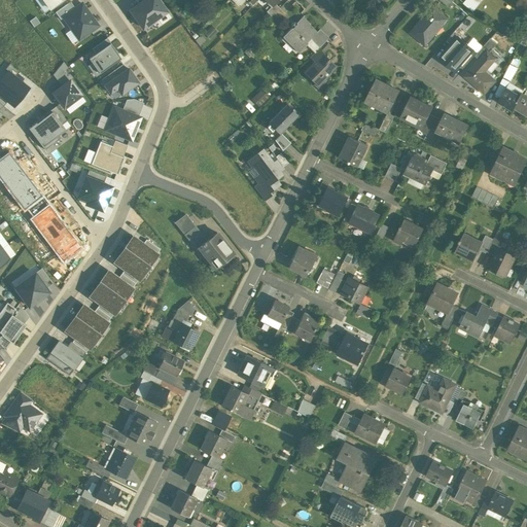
[(0,18),(11,10),(7,4),(3,0),(1,0),(0,1),(0,18)]
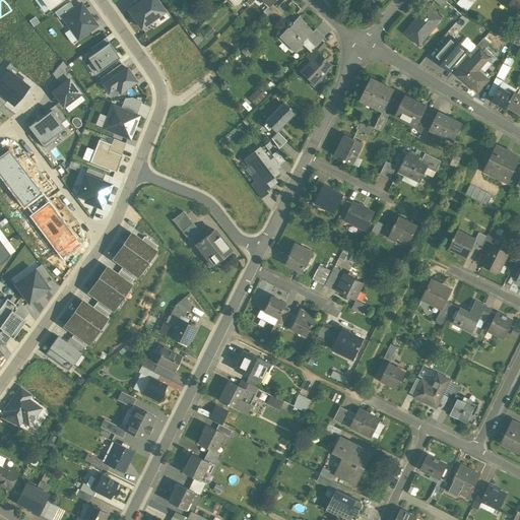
[(43,0),(49,8),(61,0),(43,0)]
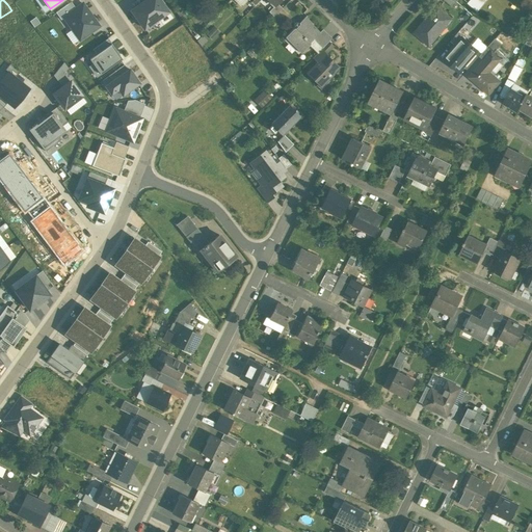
[(145,0),(147,0),(131,10),(144,28),(167,11),(159,0),(145,0)]
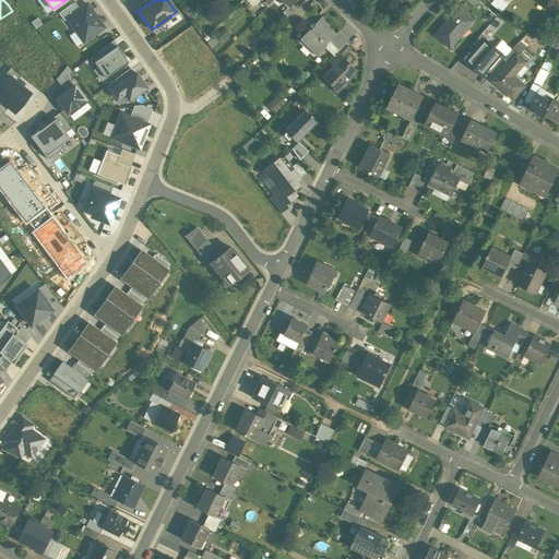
[(479,1),(477,0),(465,0),(476,9),(482,3),(479,1)]
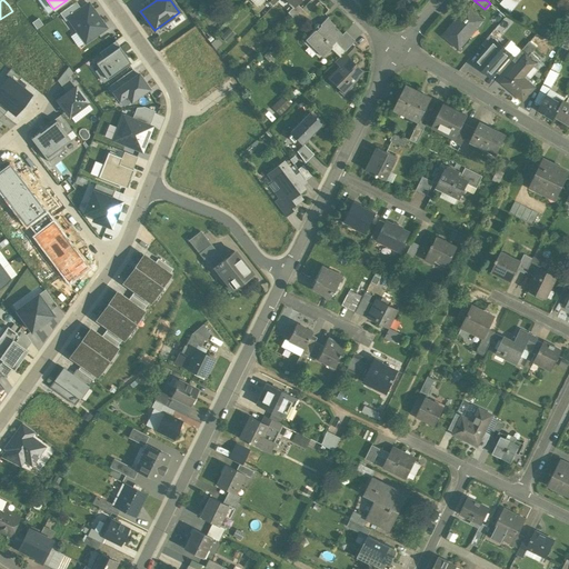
[(77,2),(60,13),(66,21),(68,19),(82,9),(77,2)]
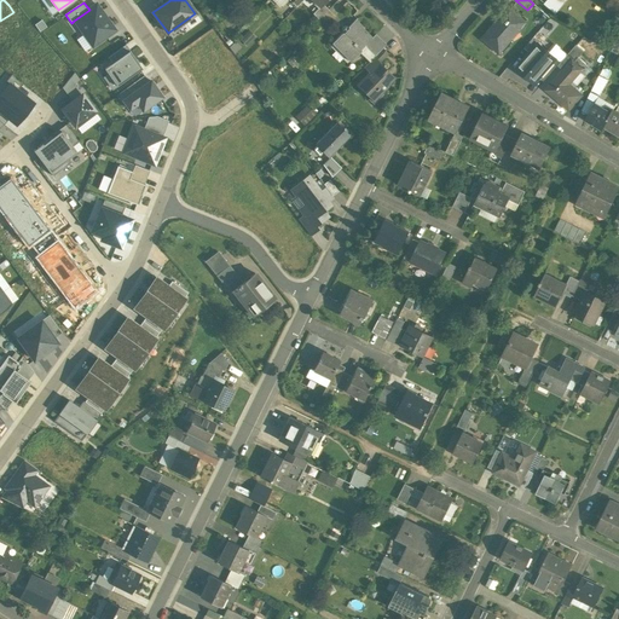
[(90,10),(74,21),(93,47),(115,30),(97,5),(90,10)]
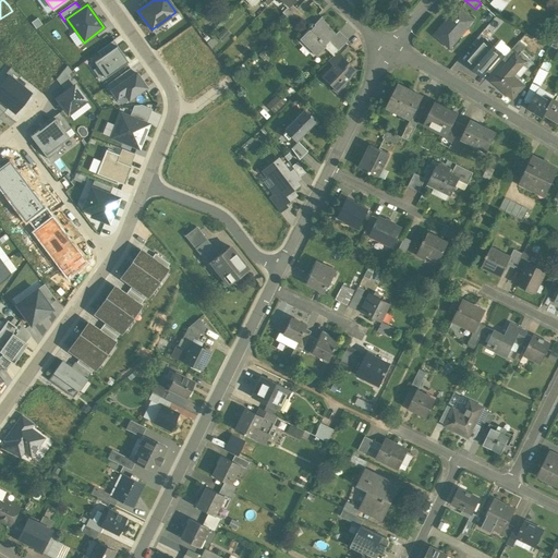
[(291,4),(289,7),(288,7),(282,12),(287,17),(295,9),(291,4)]
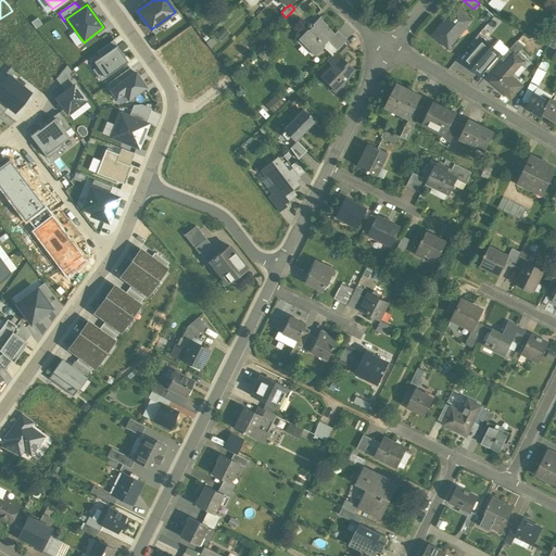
[(472,21),(456,7),(446,19),(449,20),(433,36),(447,48),(472,21)]
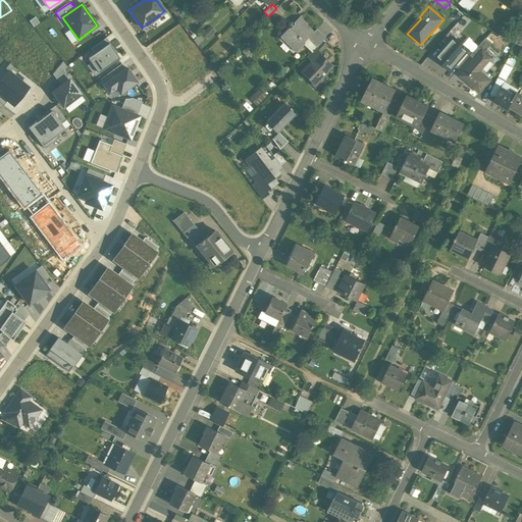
[(268,16),(267,17),(273,23),(282,13),(276,8),(268,16)]
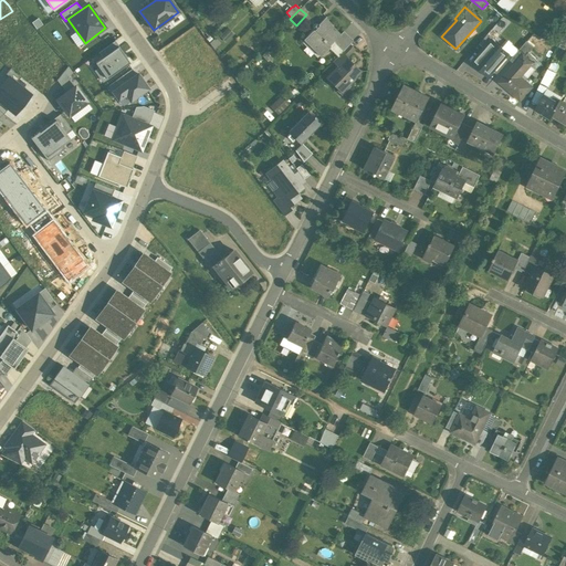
[(342,34),(325,18),(304,39),(304,40),(306,38),(322,53),(320,55),(321,56),(331,46),(329,45),(335,40),(336,41),(342,34)]
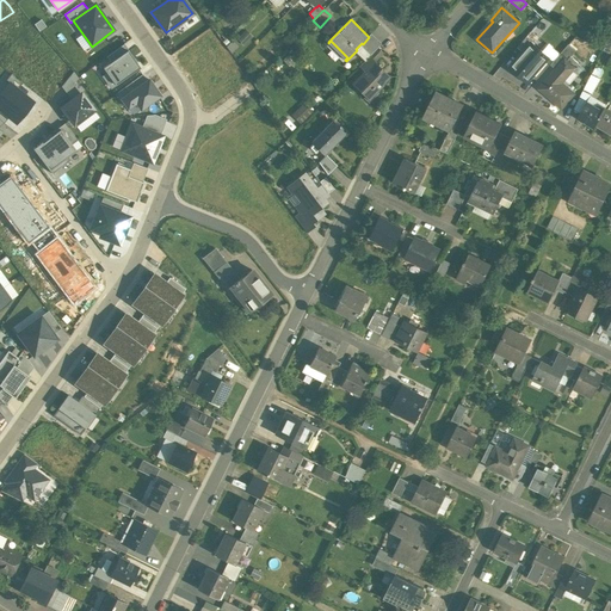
[(247,30),(239,38),(244,43),(252,35),(247,30)]
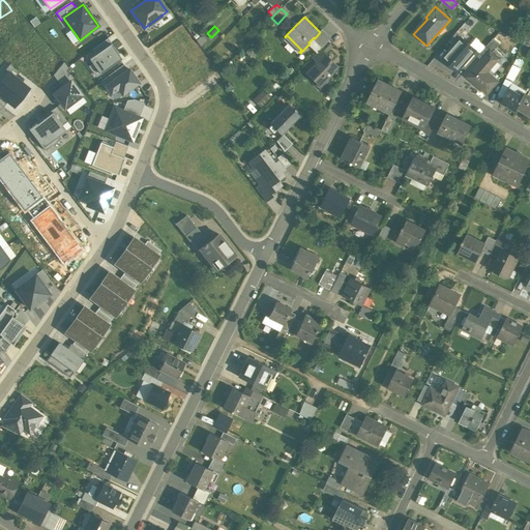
[(331,38),(322,29),(320,32),(315,38),(323,47),(331,38)]
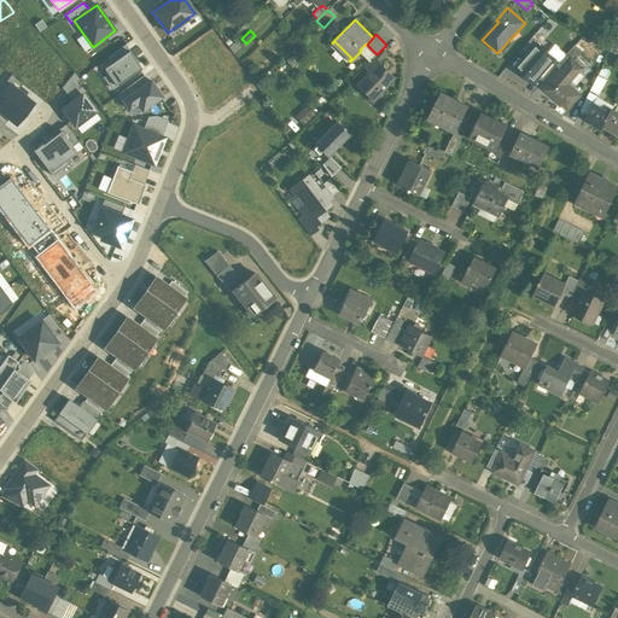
[(551,60),(532,44),(509,66),(512,65),(529,82),(526,85),(528,85),(538,74),(537,74),(543,68),(544,69),(551,62),(551,60)]
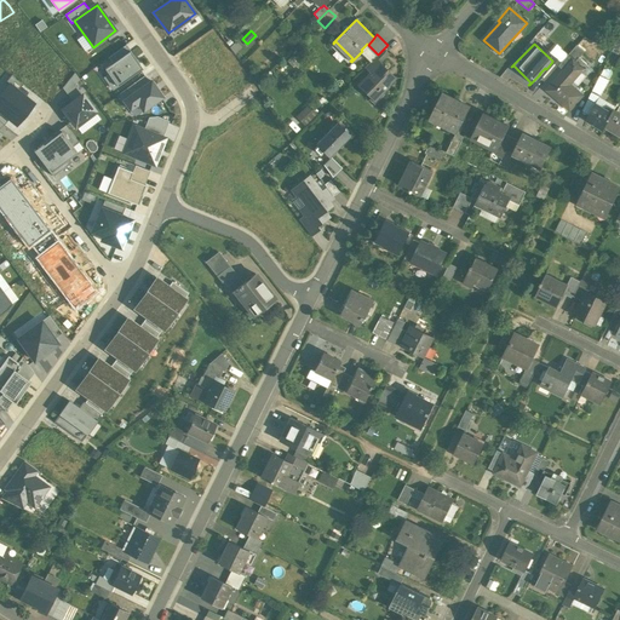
[(108,58),(113,64),(128,53),(124,47),(108,58)]
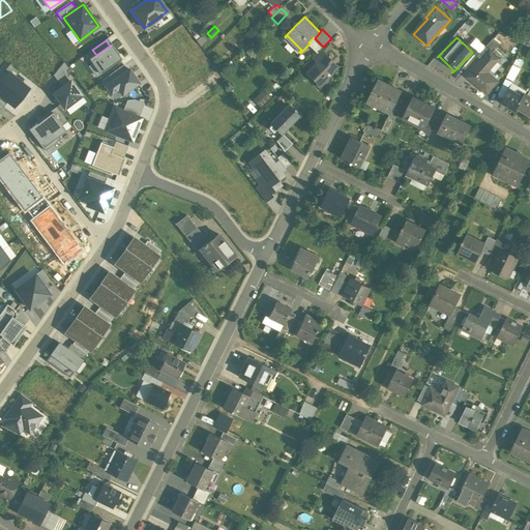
[(329,40),(321,49),(326,53),(333,46),(329,40)]
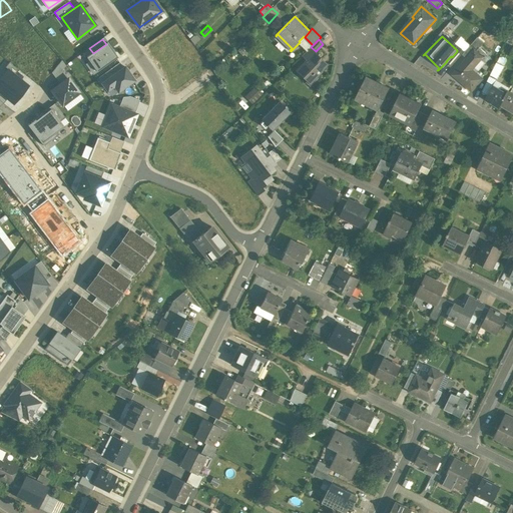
[(118,57),(107,42),(106,44),(93,53),(86,57),(97,72),(118,57)]
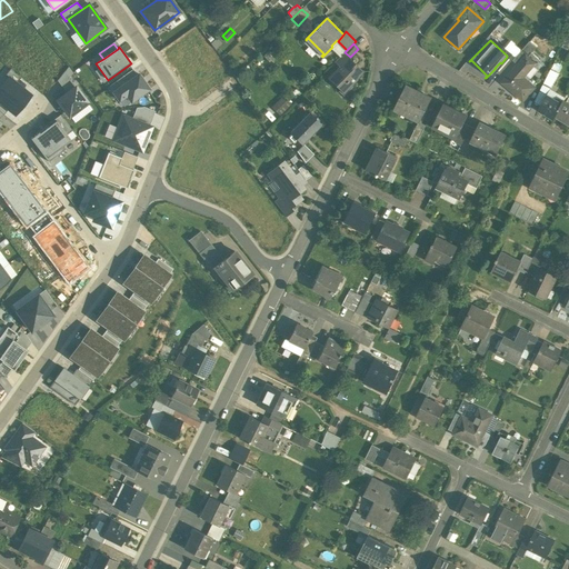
[(528,53),(522,49),(513,60),(518,63),(518,65),(526,56),(527,56),(528,53)]
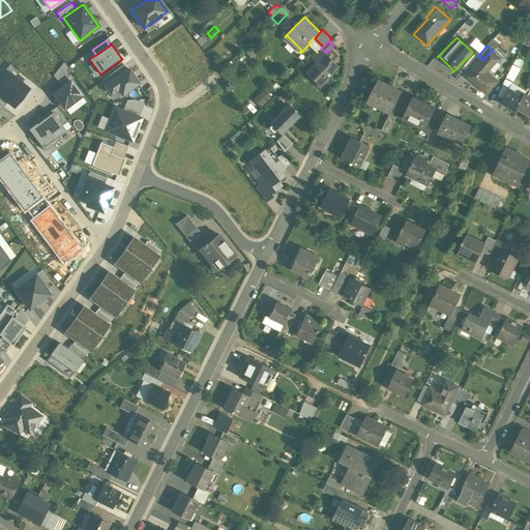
[(321,49),(313,58),(316,62),(317,62),(326,53),(321,49)]
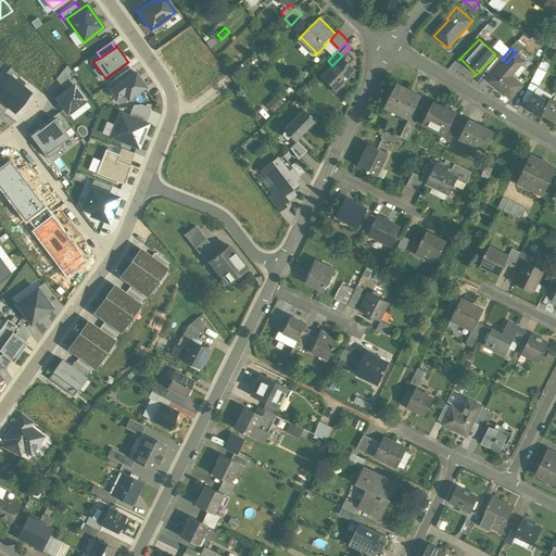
[(506,62),(490,80),(510,98),(522,85),(510,75),(522,62),(515,54),(514,54),(506,63),(506,62)]
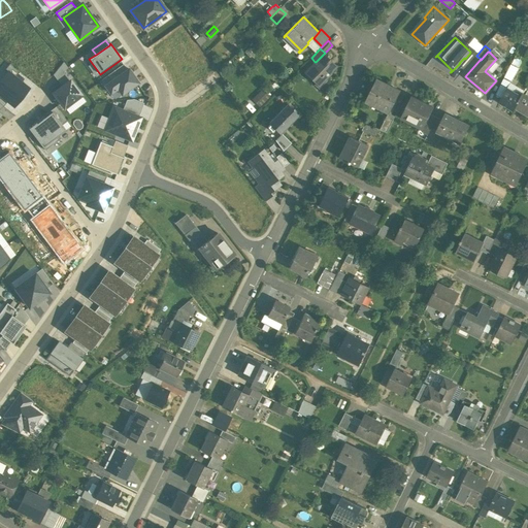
[(325,53),(316,62),(315,62),(305,71),(316,83),(323,75),(325,78),(337,65),(325,53)]
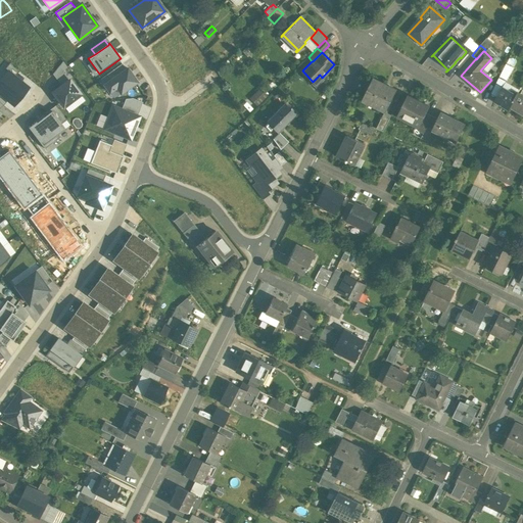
[(69,81),(63,72),(66,66),(62,61),(53,75),(61,87),(69,81)]
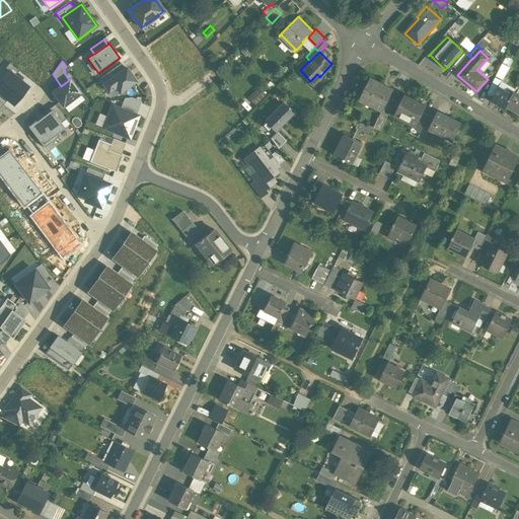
[(8,70),(15,76),(19,71),(9,63),(5,68),(8,70)]
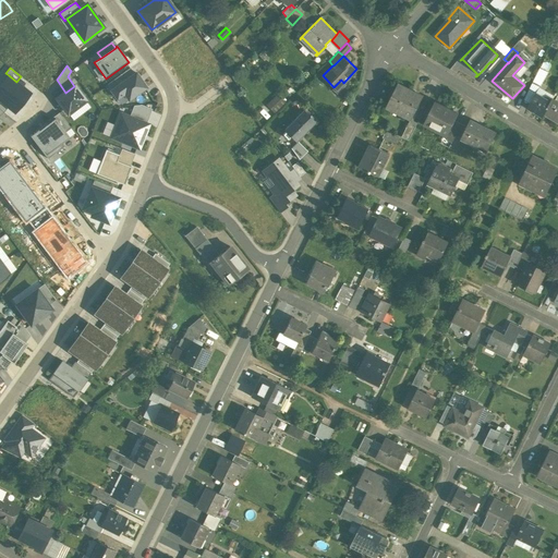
[(548,72),(540,68),(534,79),(542,83),(548,72)]
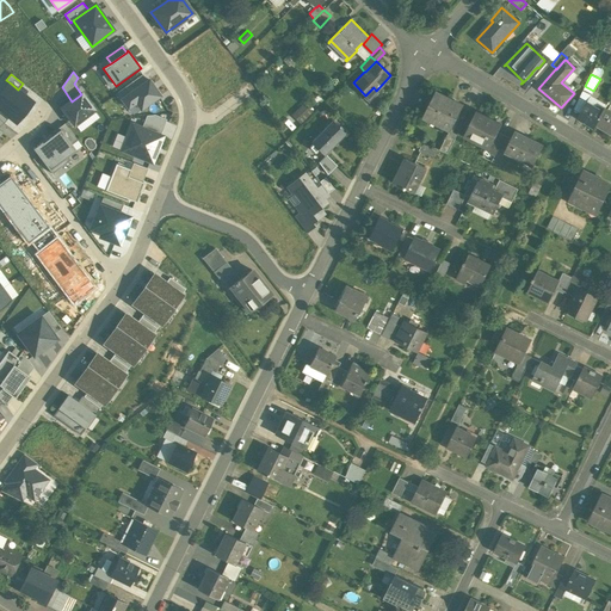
[(125,88),(129,93),(147,81),(142,75),(125,88)]
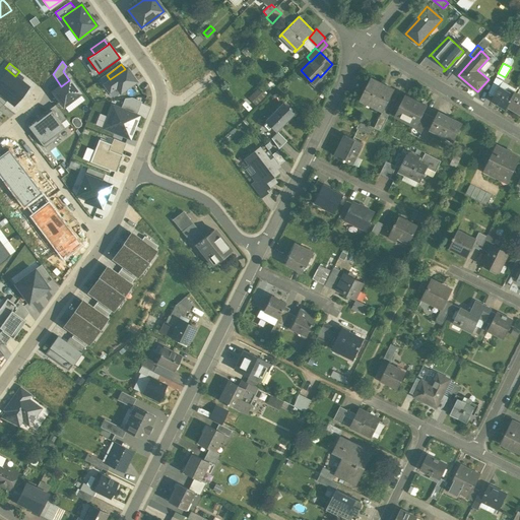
[(137,81),(127,68),(125,69),(110,79),(104,84),(109,91),(116,87),(120,93),(137,81)]
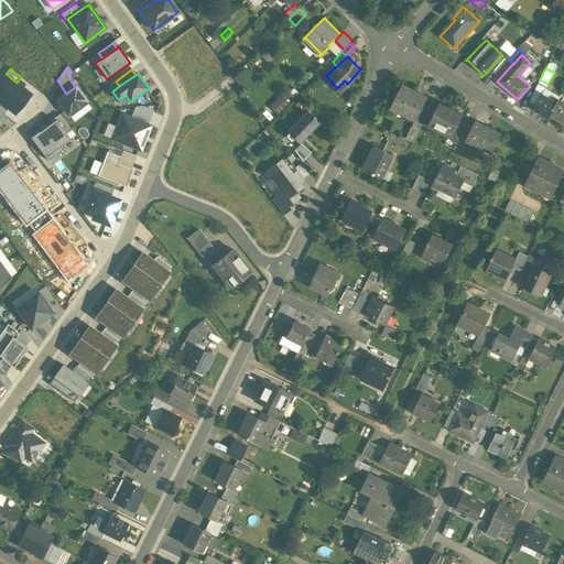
[(0,101),(8,108),(14,114),(30,94),(17,83),(9,76),(0,86),(0,101)]
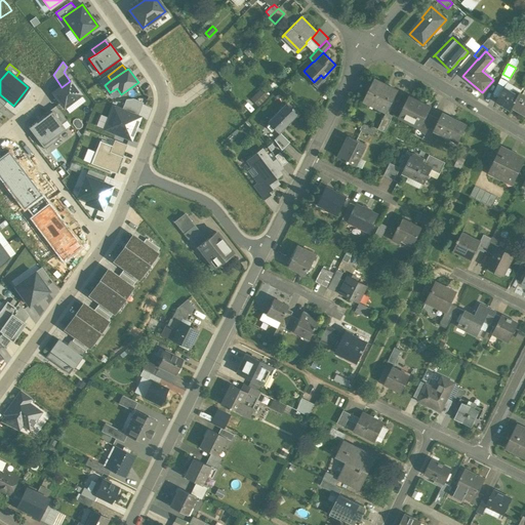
[(398,89),(373,78),(363,102),(387,113),(398,89)]
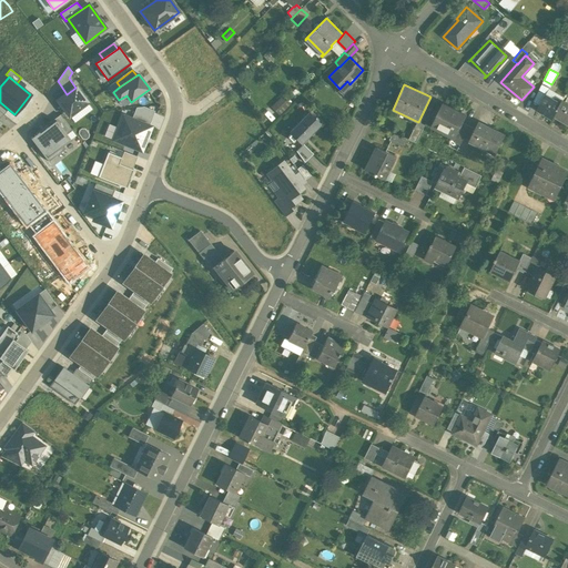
[(58,101),(70,115),(87,103),(75,88),(67,94),(58,101)]
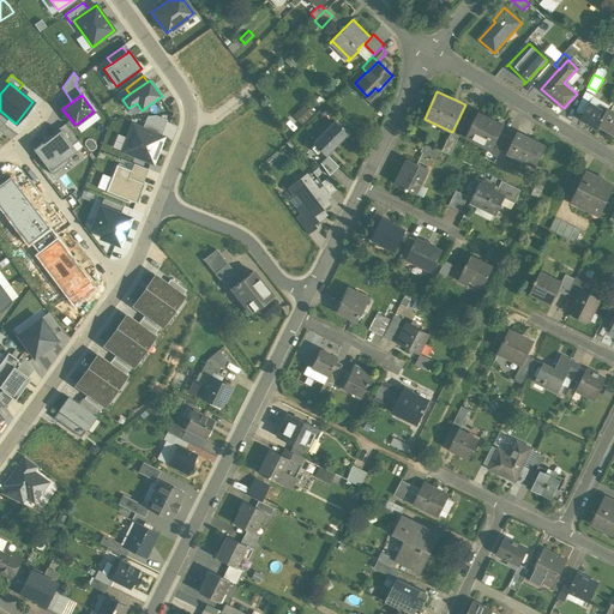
[(605,112),(590,102),(579,118),(596,127),(597,125),(605,112)]
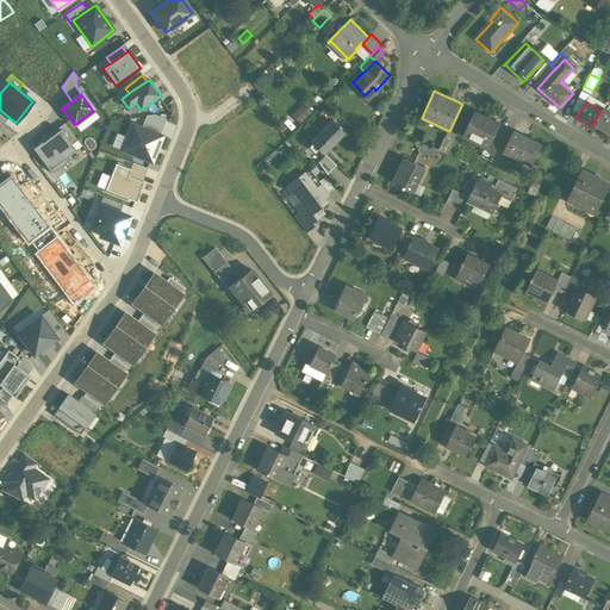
[(293,116),(302,123),(312,111),(304,104),(293,116)]
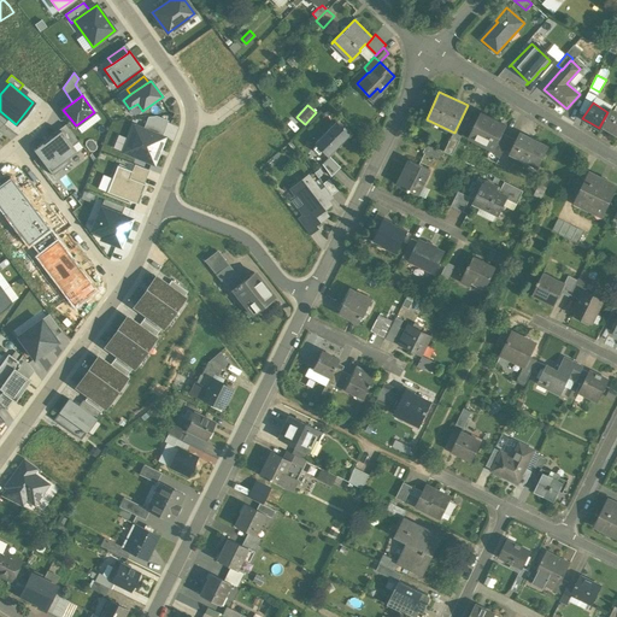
[(616,134),(616,112),(610,109),(607,112),(600,125),(616,135),(616,134)]
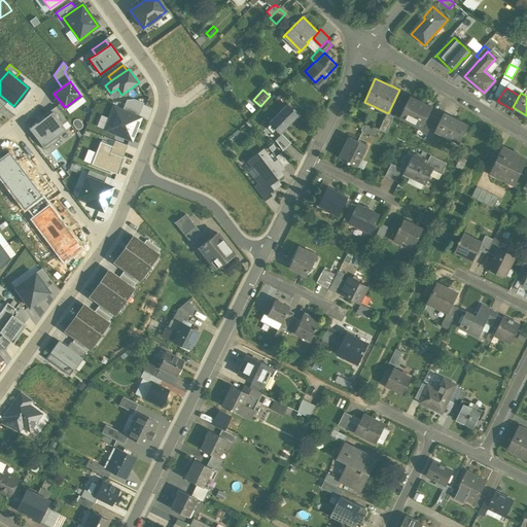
[(432,107),(411,96),(400,116),(422,128),(424,125),(429,113),(432,107)]
